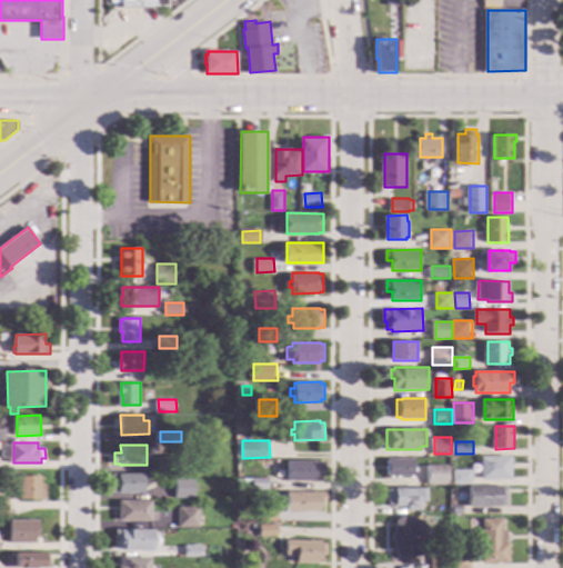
[(178,471),(162,471),(162,455),(178,455),(178,471)]
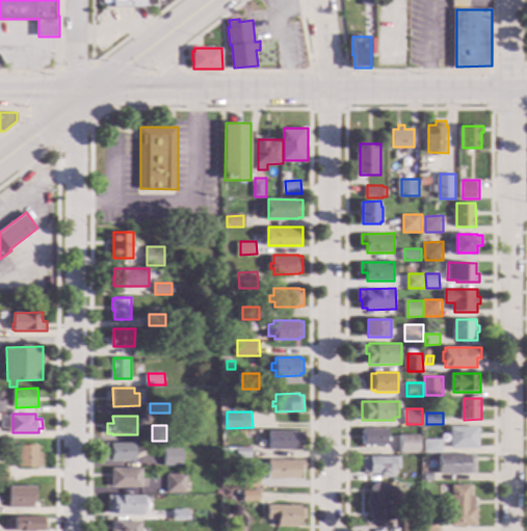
[(480,448),(452,448),(452,426),(480,426),(480,448)]
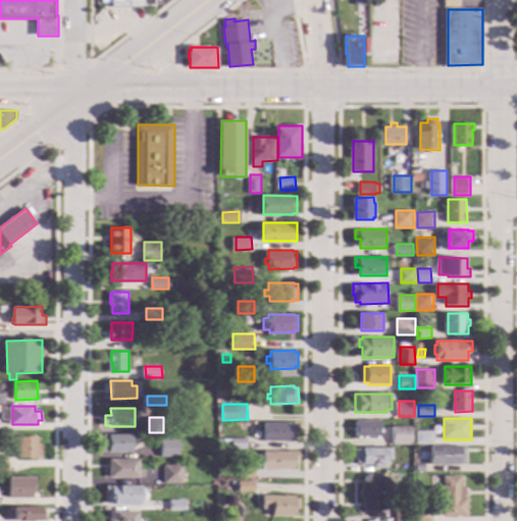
[(381,436),(359,436),(359,420),(381,420),(381,436)]
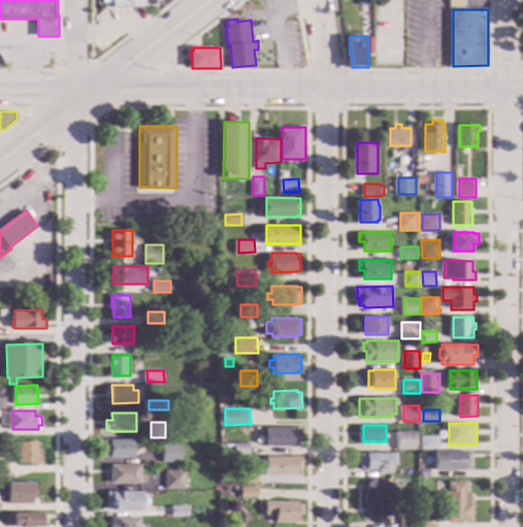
[(303,436),(298,436),(298,446),(267,446),(267,427),(303,427),(303,436)]
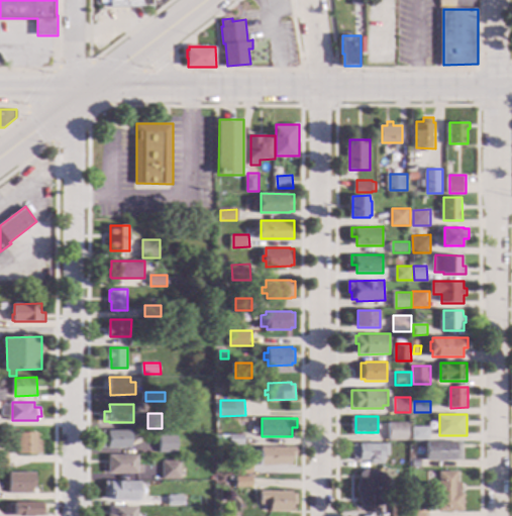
[(408,422),(408,441),(390,440),(391,421),(408,422)]
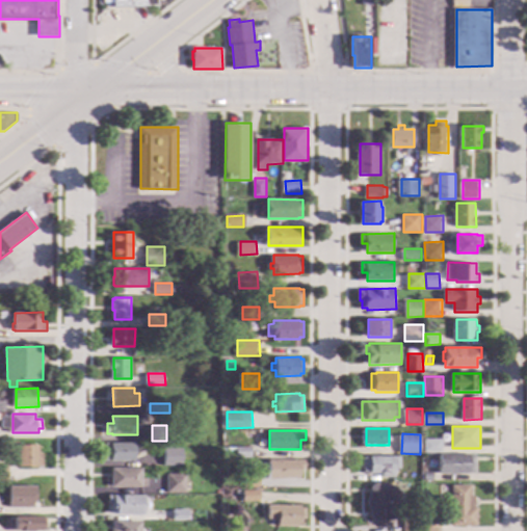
[(444,451),(426,452),(426,440),(444,439),(444,451)]
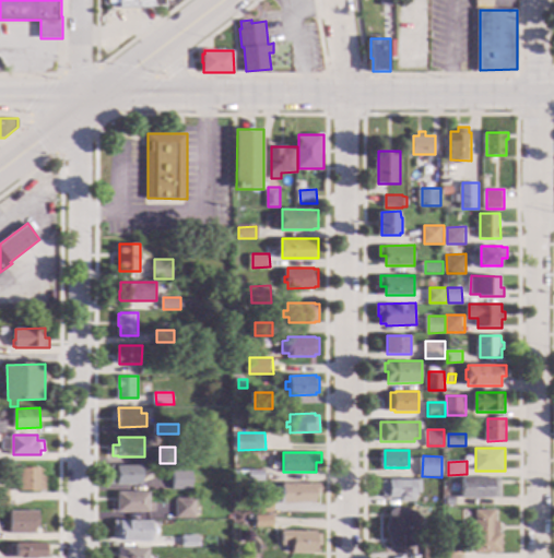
[(21,467),(39,467),(40,476),(47,476),(47,490),(40,490),(40,491),(19,493),(19,491),(18,489),(16,485),(19,484),(19,476),(8,476),(8,465),(21,464),(21,467)]
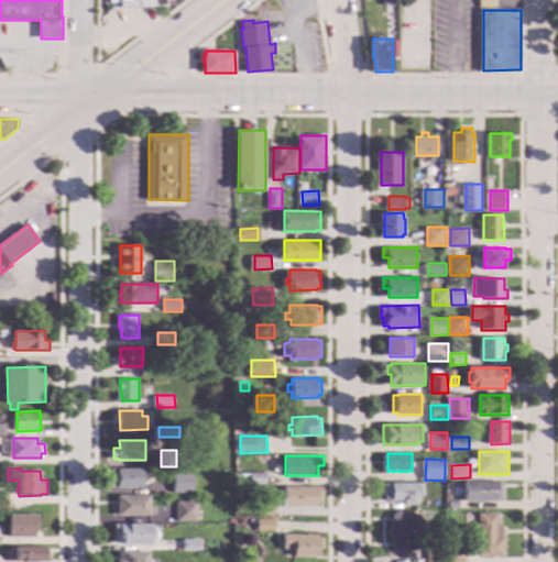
[(144,487),(113,487),(113,469),(144,469),(144,487)]
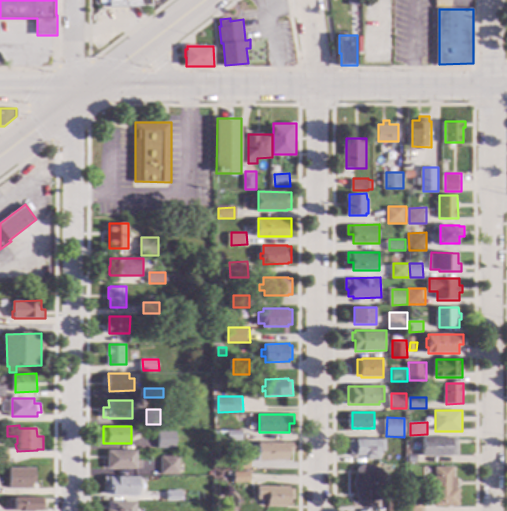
[(243,440),(228,440),(228,430),(243,430),(243,440)]
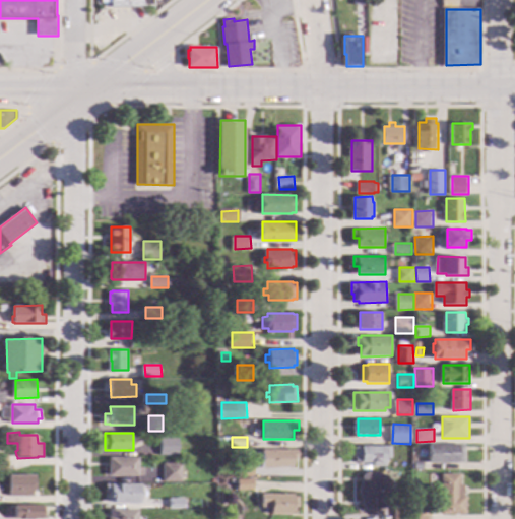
[(180,454),(163,454),(163,438),(180,438),(180,454)]
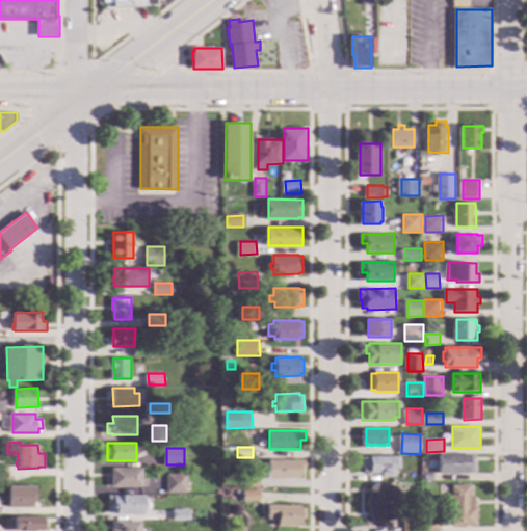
[(476,473),(440,473),(441,453),(476,454),(476,473)]
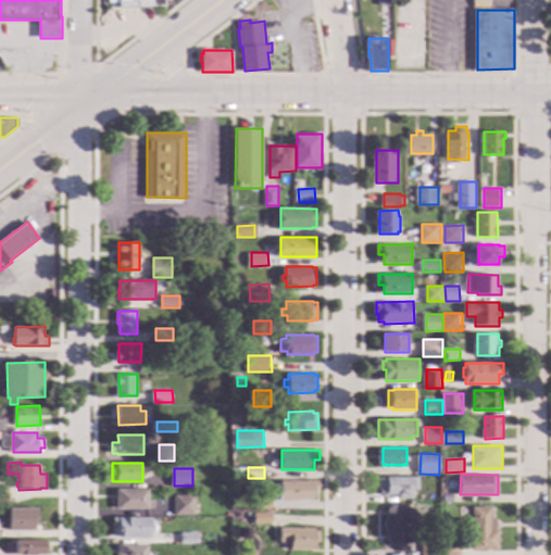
[(420,489),(414,489),(413,497),(400,497),(400,494),(382,493),(382,477),(420,477),(420,489)]
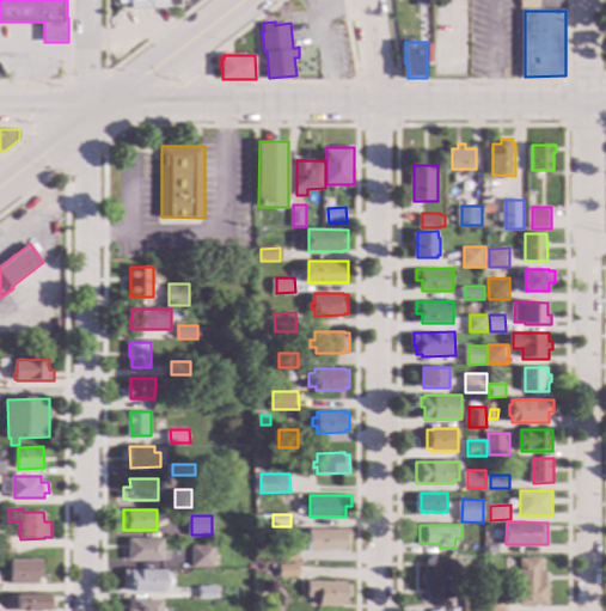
[(352,541),(346,541),(346,550),(310,550),(310,529),(352,529),(352,541)]
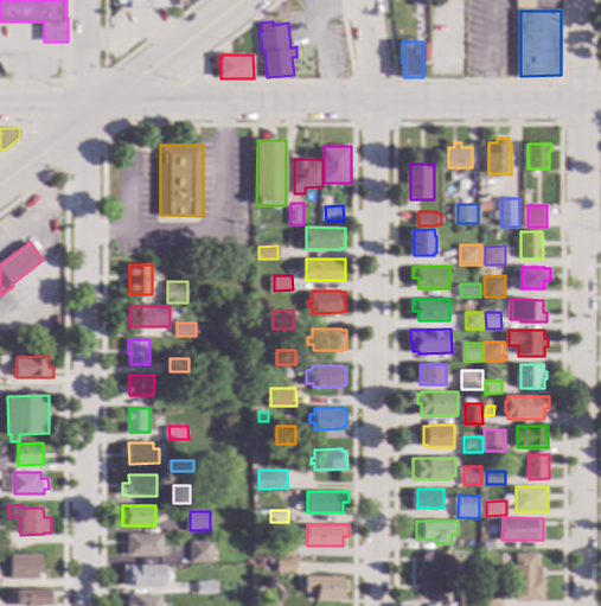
[(12,549),(0,549),(0,530),(12,530),(12,549)]
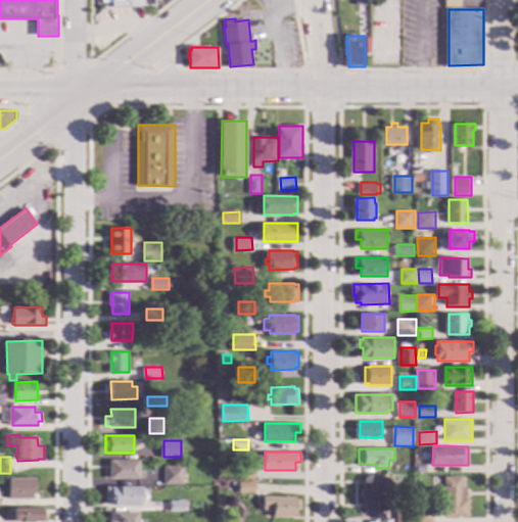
[(141,470),(146,470),(146,478),(111,478),(111,460),(141,460),(141,470)]
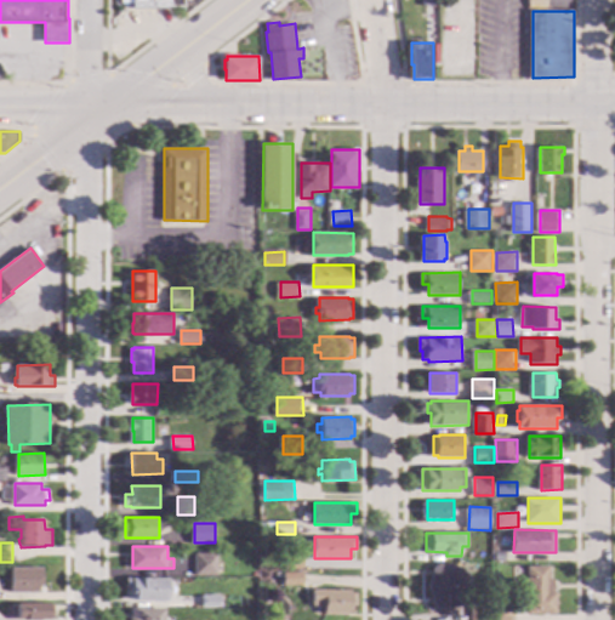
[(220,575),(198,575),(198,552),(220,552),(220,575)]
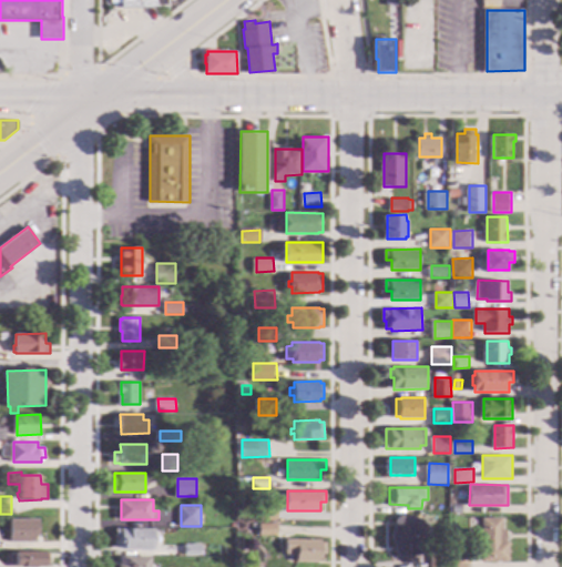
[(423,518),(430,526),(433,536),(430,546),(423,553),(414,556),(399,556),(396,553),(396,547),(394,542),(392,538),(394,530),(396,525),(396,519),(399,516),(414,516),(423,518)]
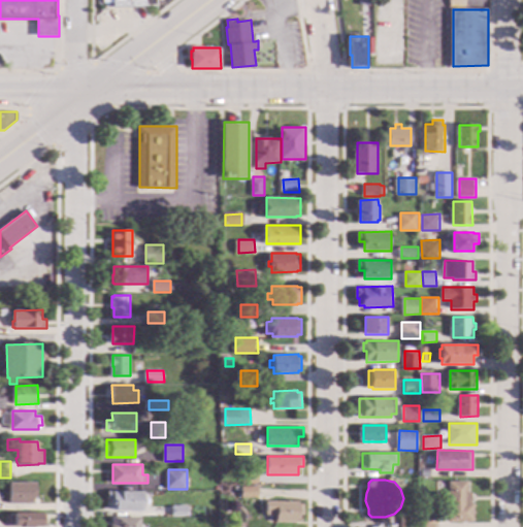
[(469,492),(472,492),(472,502),(476,502),(476,521),(450,522),(450,481),(469,481),(469,492)]
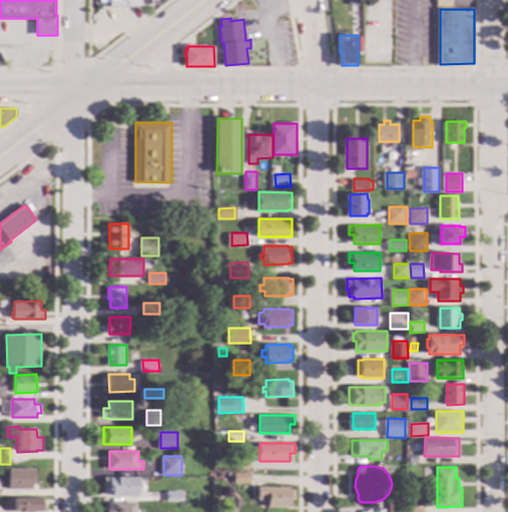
[(37,488),(34,488),(34,489),(11,490),(11,468),(37,468),(37,488)]
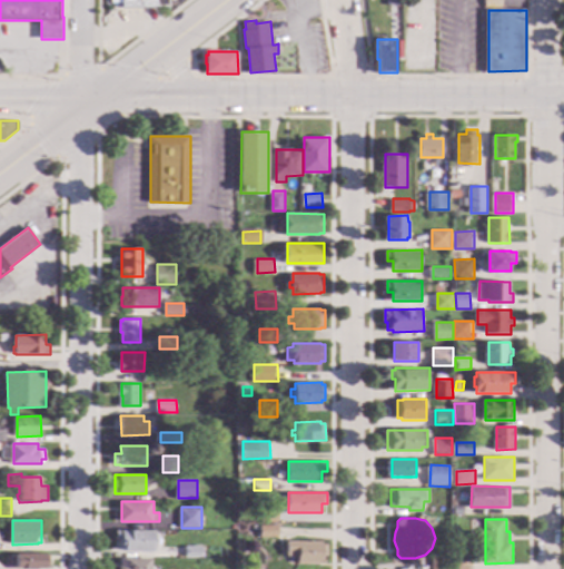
[(279,536),(261,537),(261,525),(279,525),(279,536)]
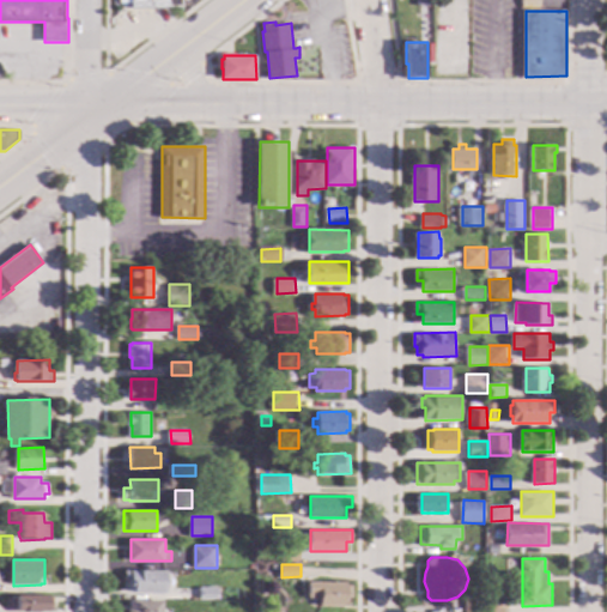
[(168,592),(132,593),(132,589),(131,589),(131,579),(127,579),(127,570),(168,570),(168,592)]
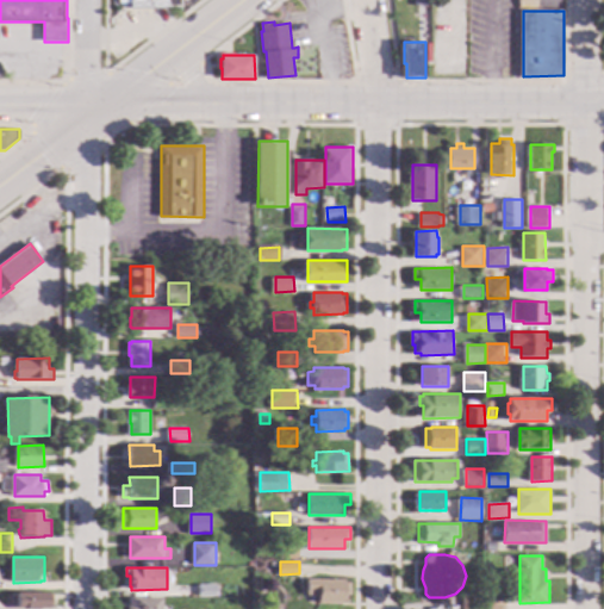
[(346,580),(352,580),(352,589),(346,589),(347,603),(321,603),(319,595),(307,595),(307,579),(346,578),(346,580)]
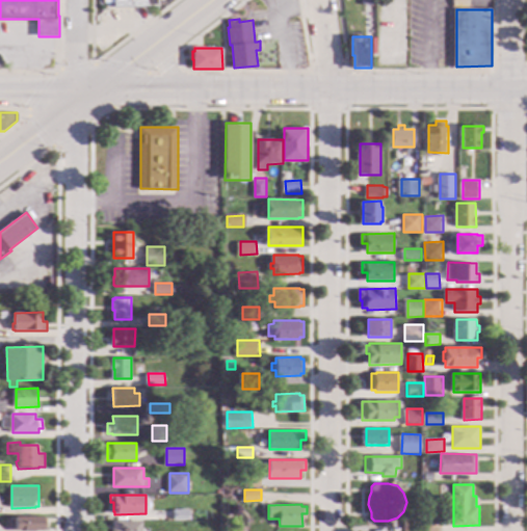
[(190,520),(175,520),(175,509),(190,509),(190,520)]
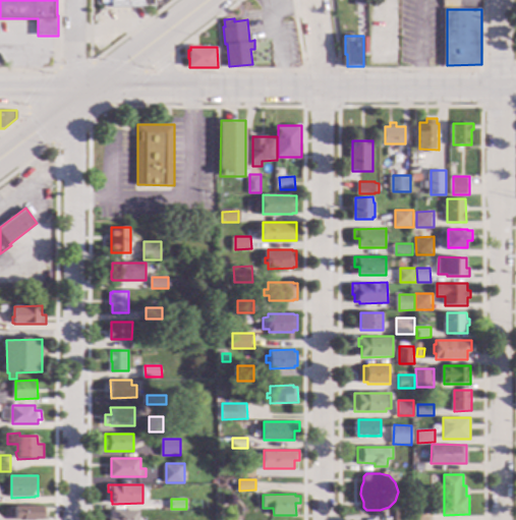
[(44,519),(16,519),(16,517),(13,517),(13,513),(16,513),(16,506),(43,506),(44,519)]
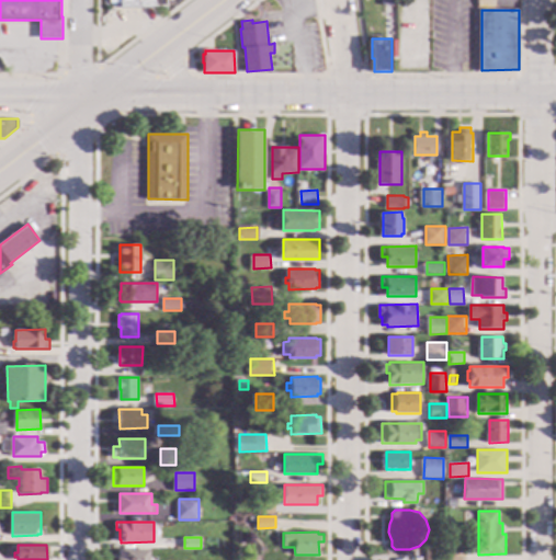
[(467,545),(467,559),(449,559),(449,545),(467,545)]
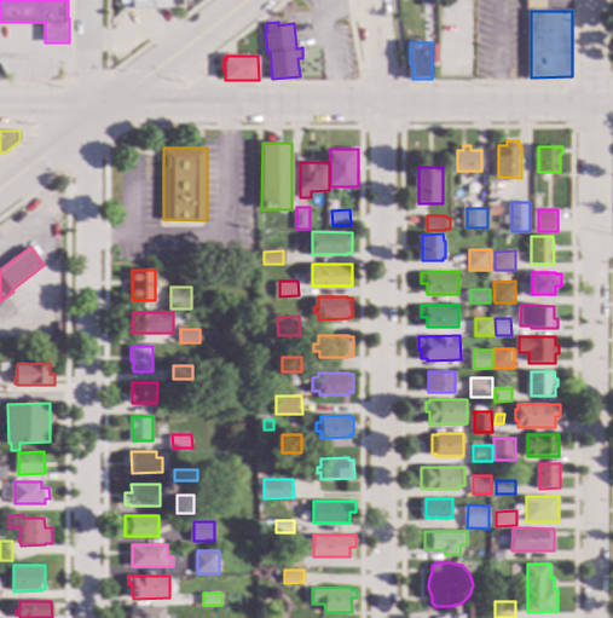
[(490,617),(472,617),(472,602),(491,602),(490,617)]
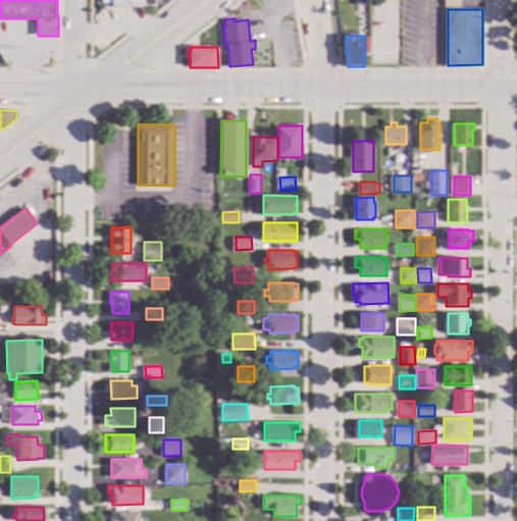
[(140,520),(111,520),(111,518),(112,518),(112,511),(140,511),(140,520)]
